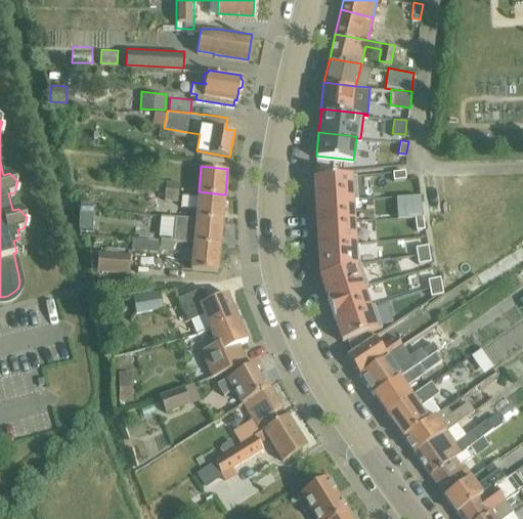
[(405,169),(393,170),(394,178),(406,177),(405,174),(405,169)]
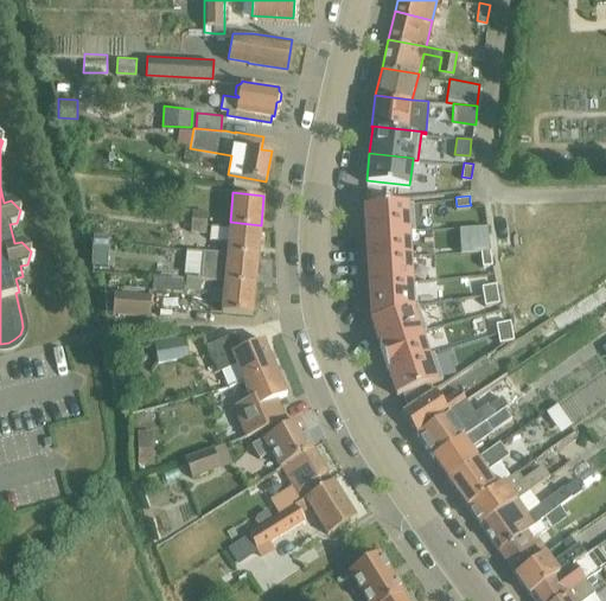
[(408,202),(364,204),(365,231),(409,229),(409,230),(415,229),(413,202),(408,202)]
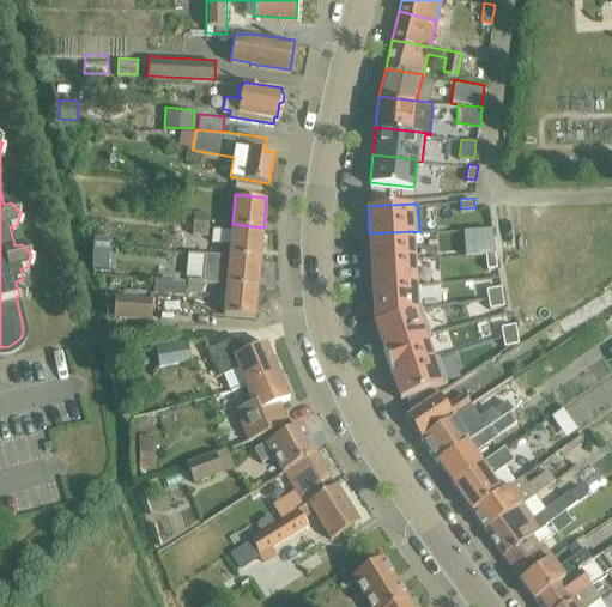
[(193,220),(208,222),(210,212),(183,208),(182,219),(193,220)]
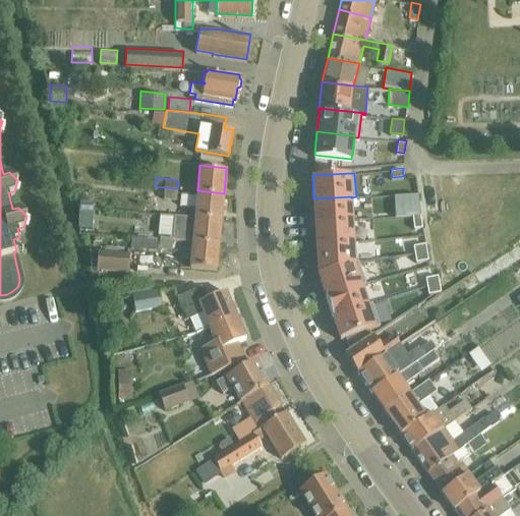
[(177,188),(164,187),(163,196),(176,197),(177,188)]
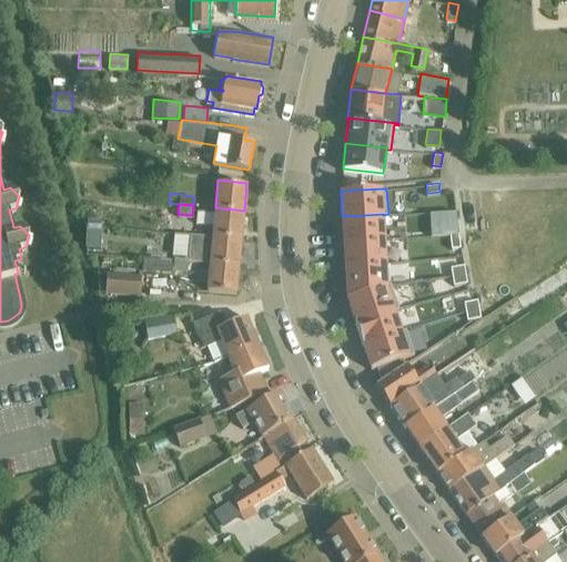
[(214,223),(213,234),(242,237),(244,211),(215,207),(215,212),(198,210),(196,221),(214,223)]
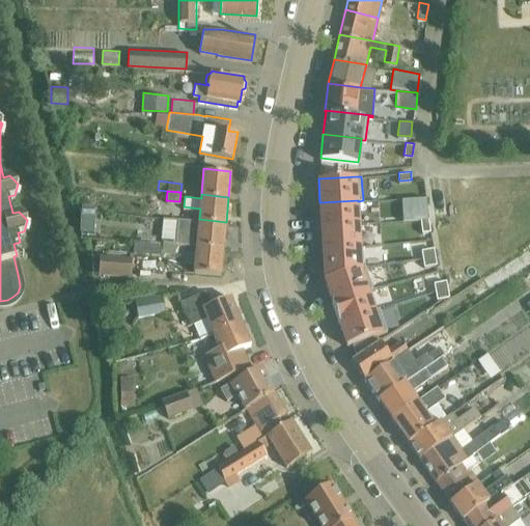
[(426,216),(425,196),(401,197),(402,217),(426,216)]
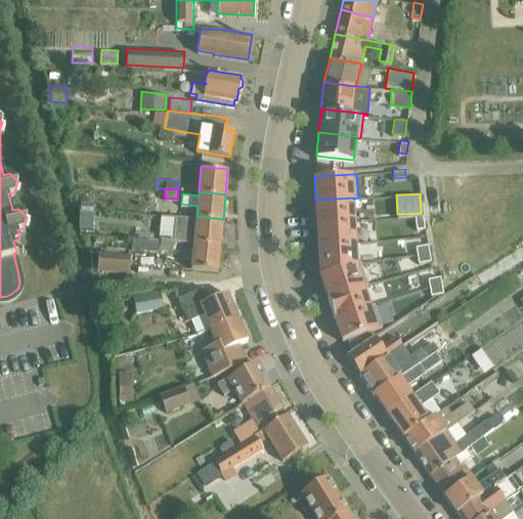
[(353,198),(315,200),(317,221),(354,219),(353,199),(353,198)]
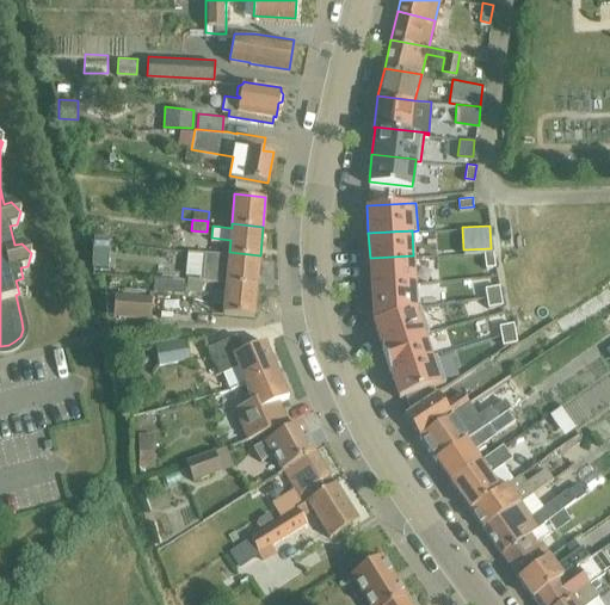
[(94,238),(93,258),(110,260),(111,240),(94,238)]
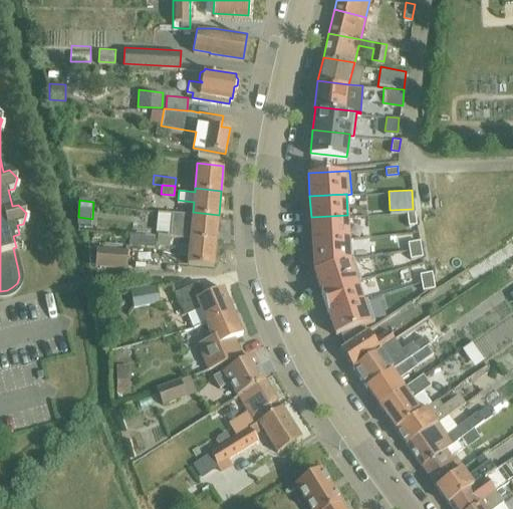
[(157,210),(155,233),(170,235),(190,237),(190,236),(216,239),(219,215),(193,212),(193,213),(173,211),(157,210)]
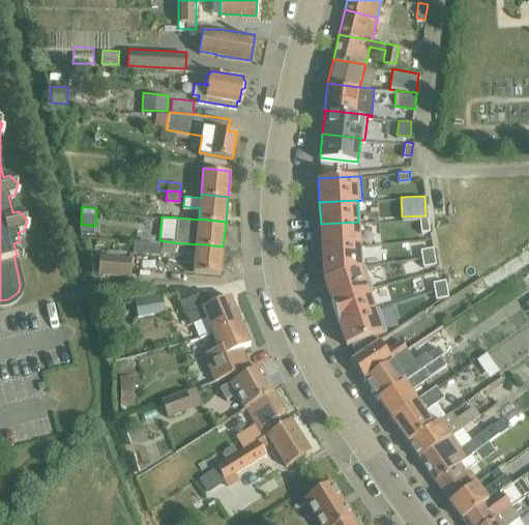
[(428,217),(419,219),(421,231),(430,230),(428,217)]
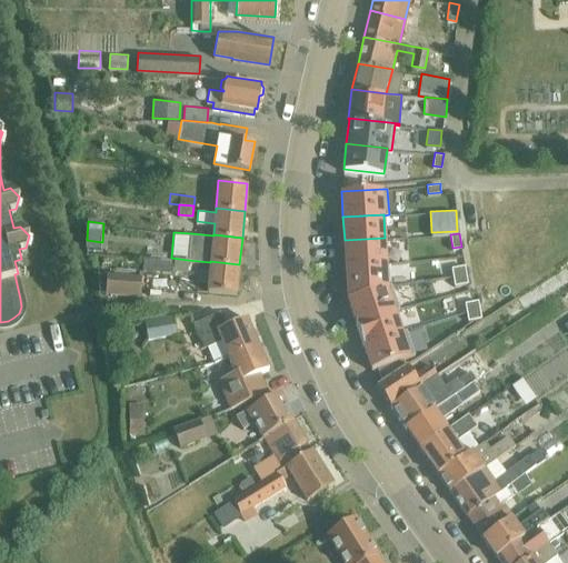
[(385,238),(345,240),(346,264),(386,262),(385,238)]
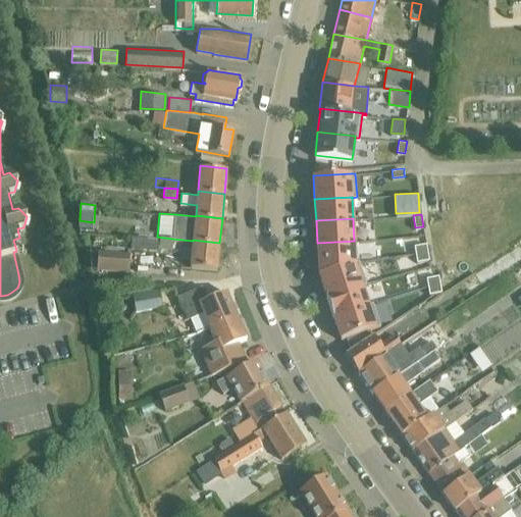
[(132,235),(131,246),(159,248),(159,246),(172,247),(172,239),(157,237),(132,235)]
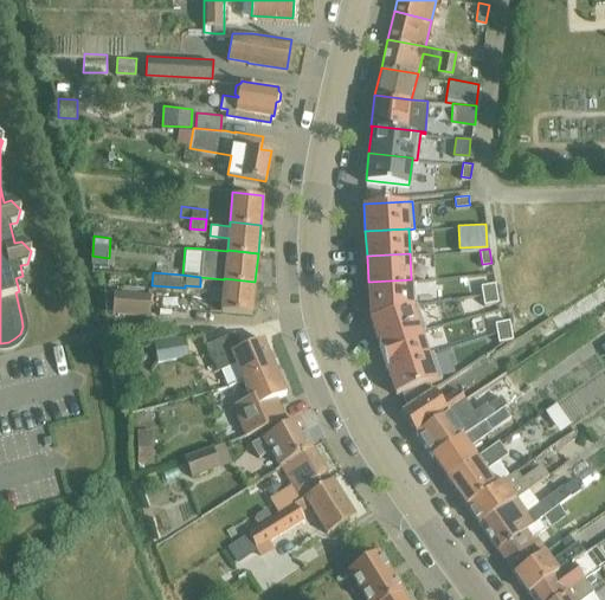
[(224,278),(224,279),(221,308),(252,311),(255,282),(224,278)]
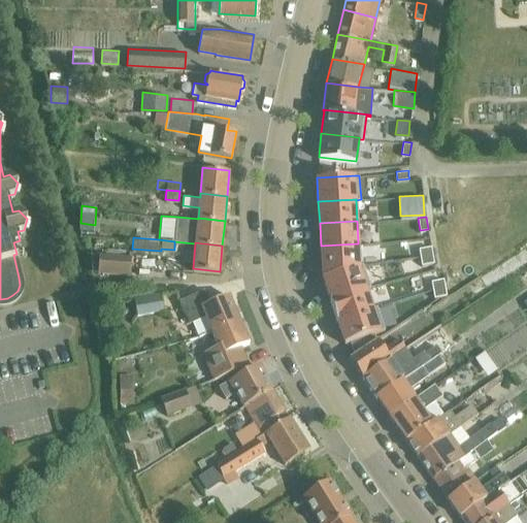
[(358,243),(321,246),(323,276),(323,278),(360,265),(360,264),(358,243)]
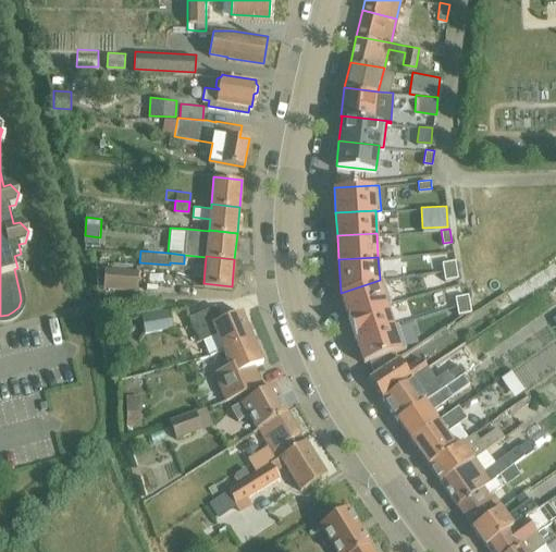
[(455,258),(442,261),(443,269),(457,267),(455,258)]
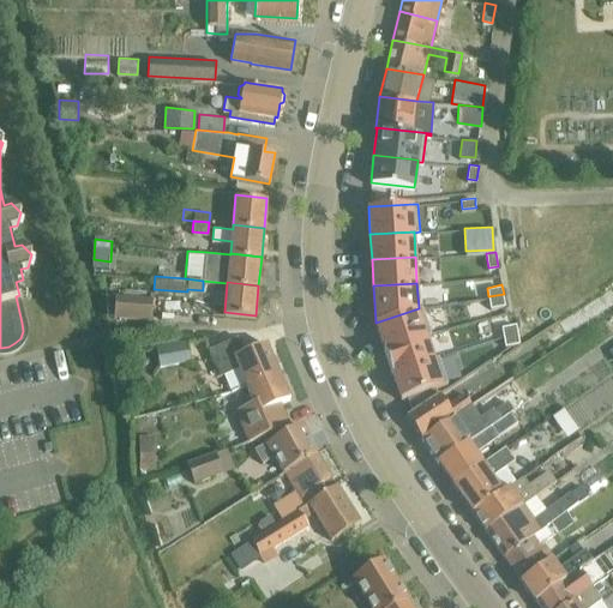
[(112,315),(150,318),(151,295),(114,293),(112,315)]
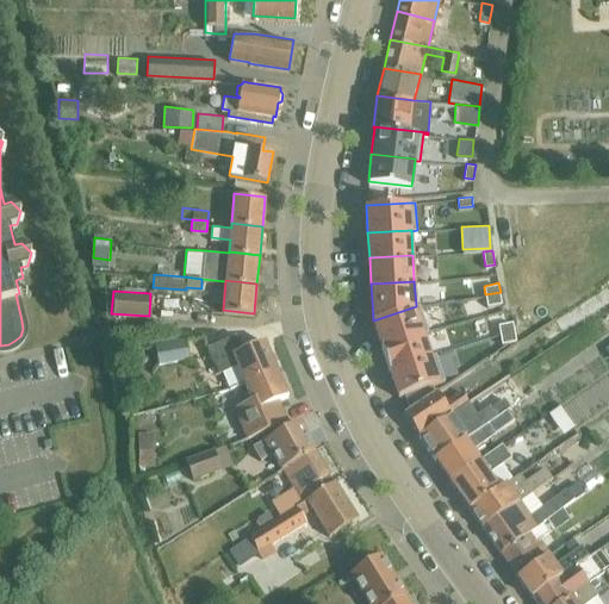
[(501,292),(485,294),(488,304),(502,302),(501,292)]
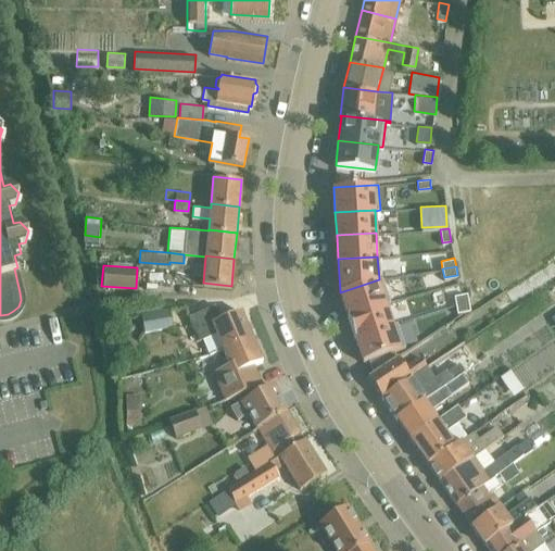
[(379,279),(340,292),(348,314),(386,302),(386,303),(391,301),(382,277),(379,278),(379,279)]
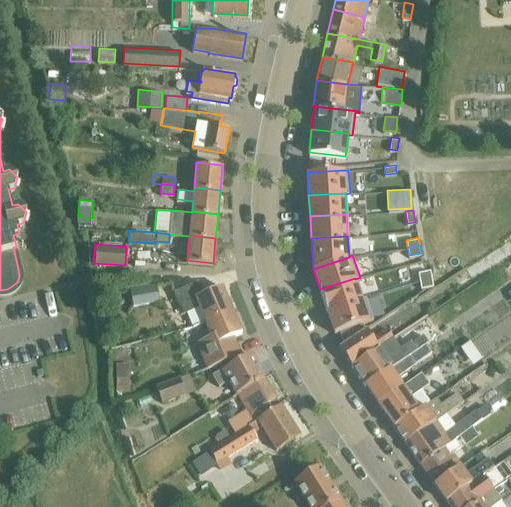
[(430,269),(418,271),(419,279),(432,277),(430,269)]
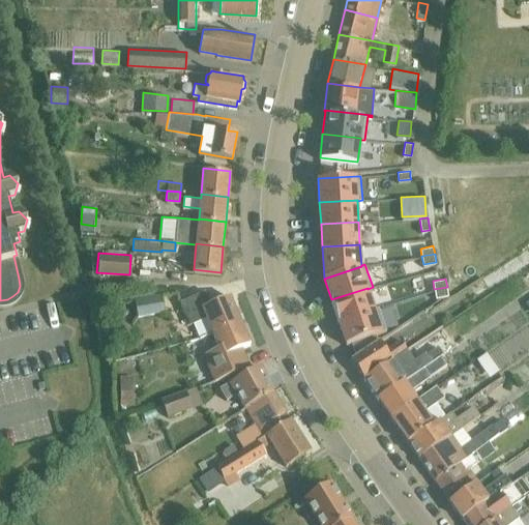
[(447,287),(434,289),(436,297),(448,295),(447,287)]
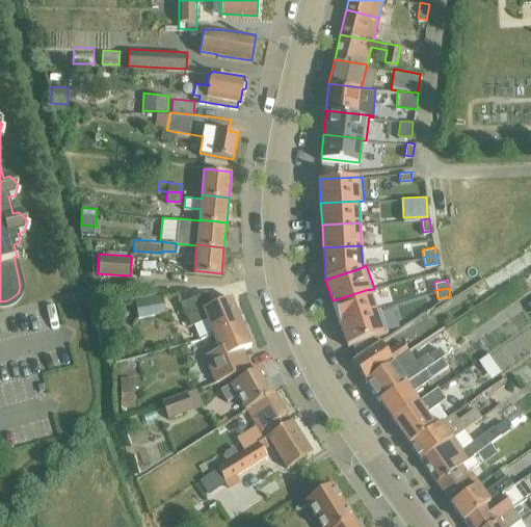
[(214,334),(242,321),(231,295),(212,302),(207,289),(181,300),(190,324),(194,322),(201,338),(213,332),(214,334)]
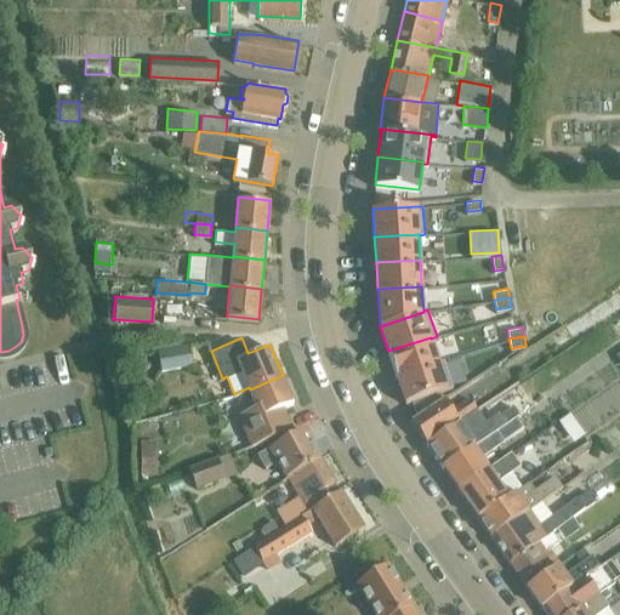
[(431,337),(388,351),(397,376),(438,362),(438,360),(431,339),(431,337)]
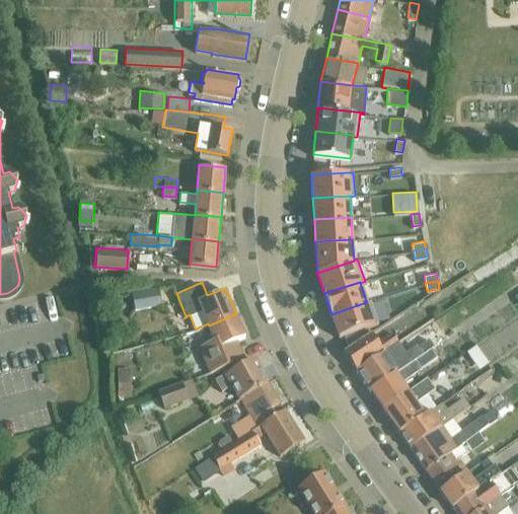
[(478,308),(493,298),(484,285),(469,295),(478,308)]
